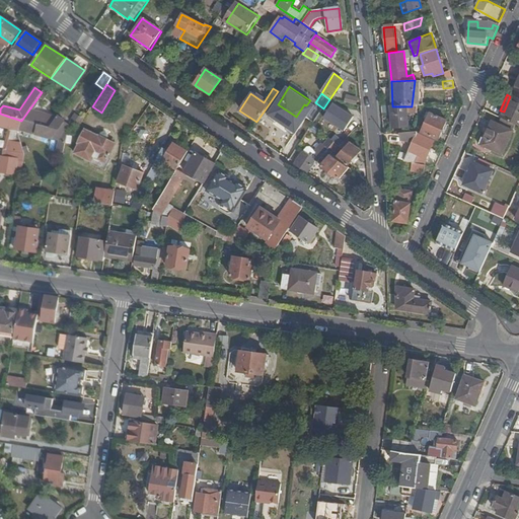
[(357,98),(346,96),(345,101),(356,104),(357,98)]
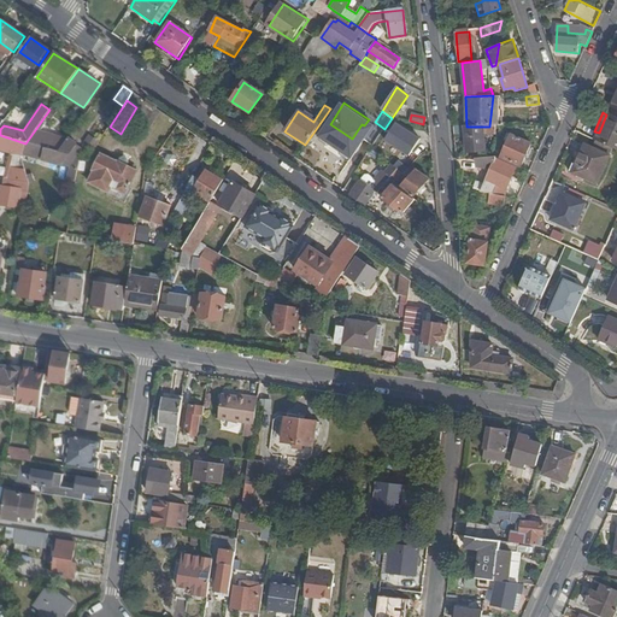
[(612,148),(616,150),(616,118),(606,115),(599,133),(594,131),(592,139),(597,141),(612,148)]
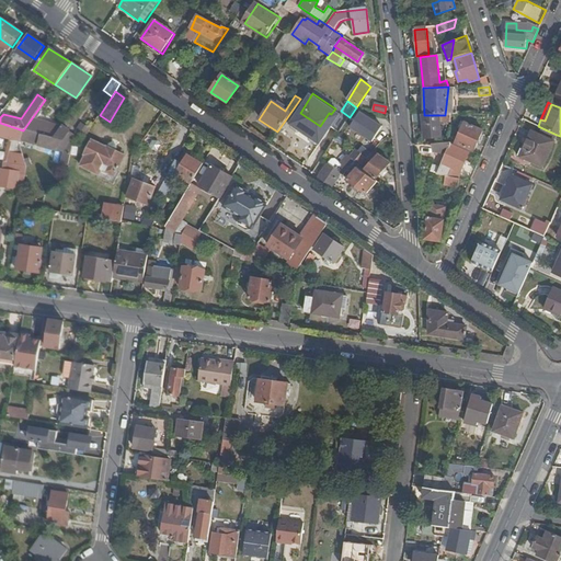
[(54,138),(63,126),(37,119),(44,110),(39,107),(23,130),(54,138)]
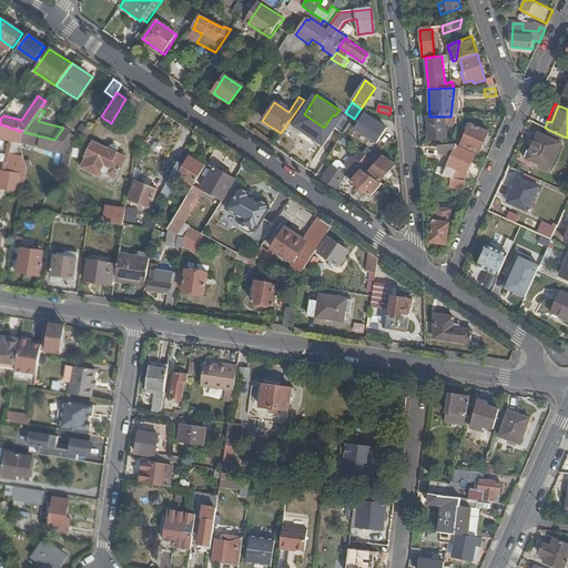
[(365,115),(355,130),(376,143),(386,129),(365,115)]
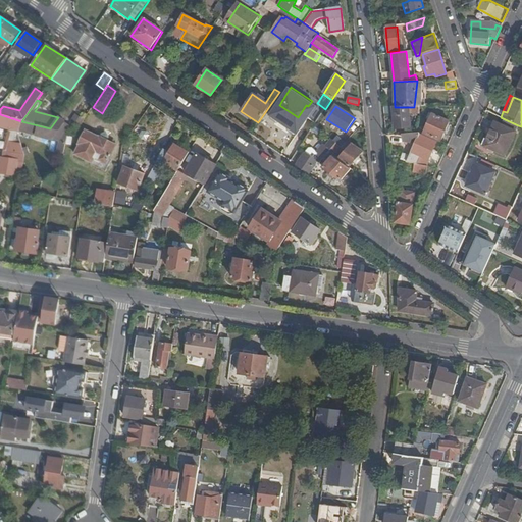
[(413,114),(414,107),(395,107),(393,107),(395,129),(410,128),(409,115),(413,114)]
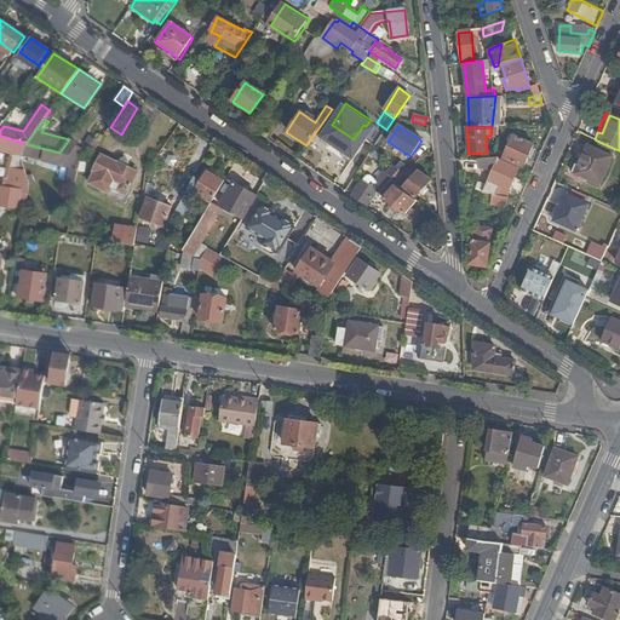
[(534,143),(514,135),(504,158),(523,167),(534,143)]
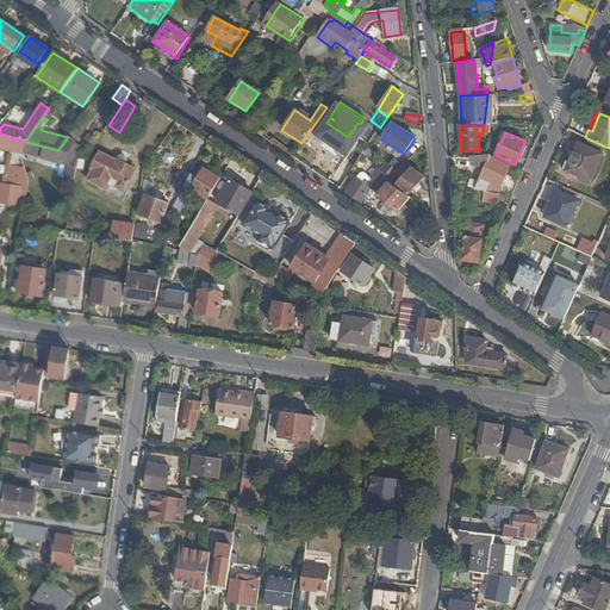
[(25,142),(0,134),(0,148),(13,151),(10,167),(18,169),(16,180),(29,182),(25,168),(18,166),(20,160),(22,154),(25,142)]
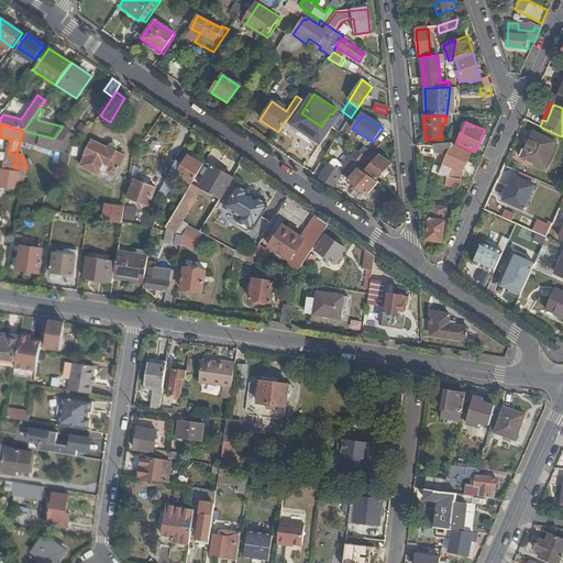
[(76,134),(84,140),(90,131),(81,125),(76,134)]
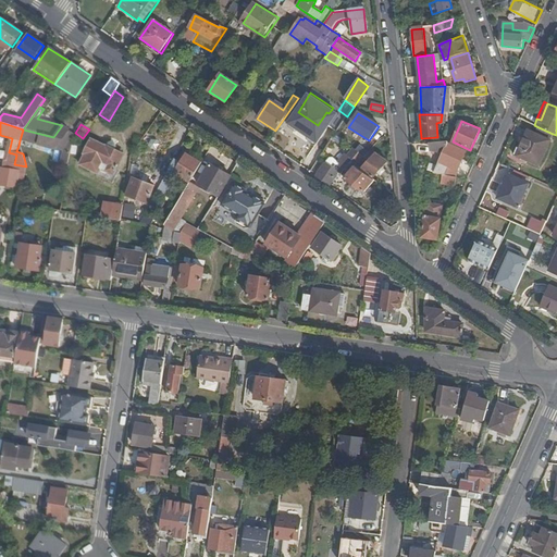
[(23,130),(20,140),(56,150),(70,131),(62,125),(53,137),(23,130)]
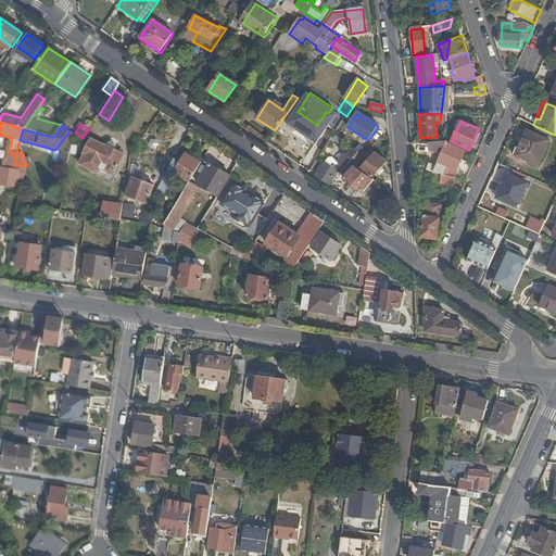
[(552,134),(538,127),(534,134),(527,130),(516,155),(539,166),(552,134)]
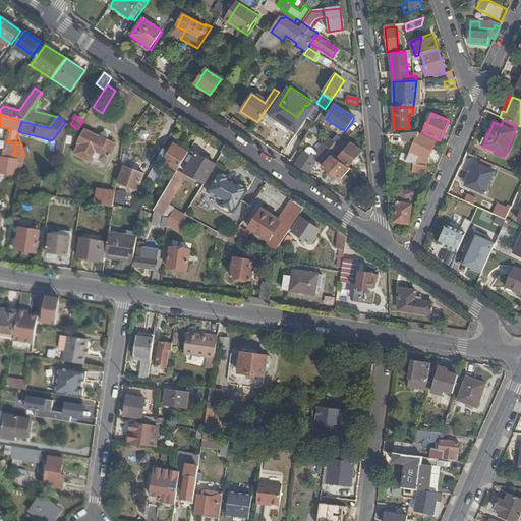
[(437,140),(411,128),(410,134),(410,138),(409,142),(407,162),(414,163),(416,164),(426,165),(428,160),(437,140)]
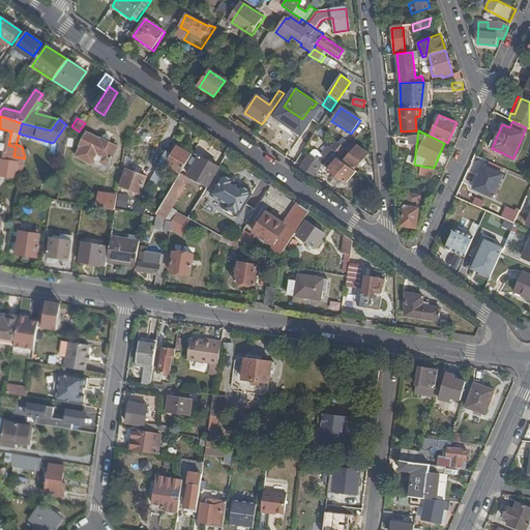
[(75,157),(94,167),(97,163),(109,168),(119,147),(100,138),(99,139),(86,133),(79,147),(80,148),(75,157)]
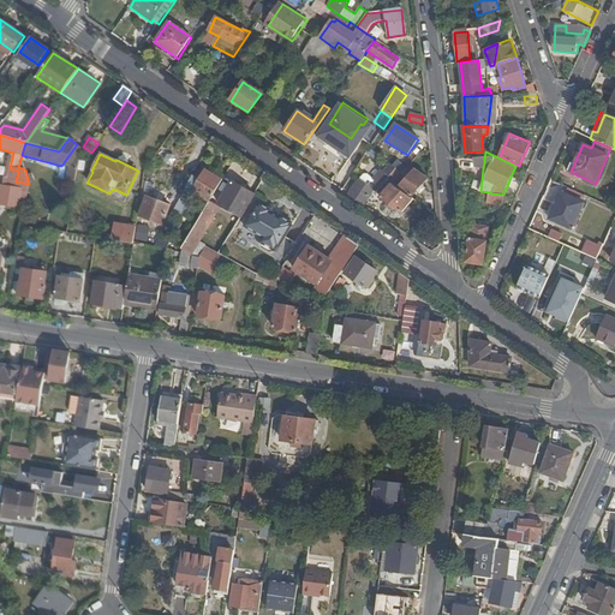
[(76,183),(81,159),(73,156),(69,181),(76,183)]
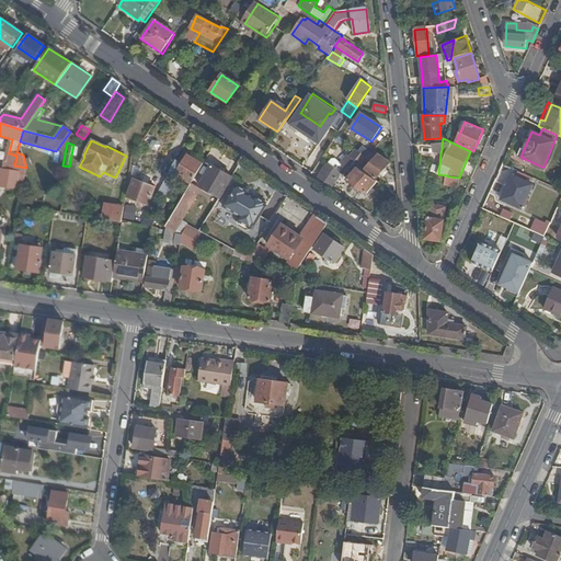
[(442,145),(433,145),(434,152),(441,153),(442,149),(442,145)]
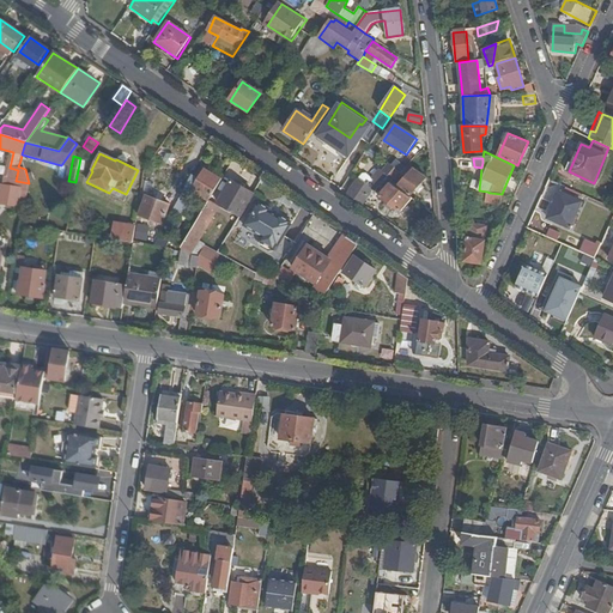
[(395,161),(392,167),(394,169),(400,174),(405,168),(395,161)]
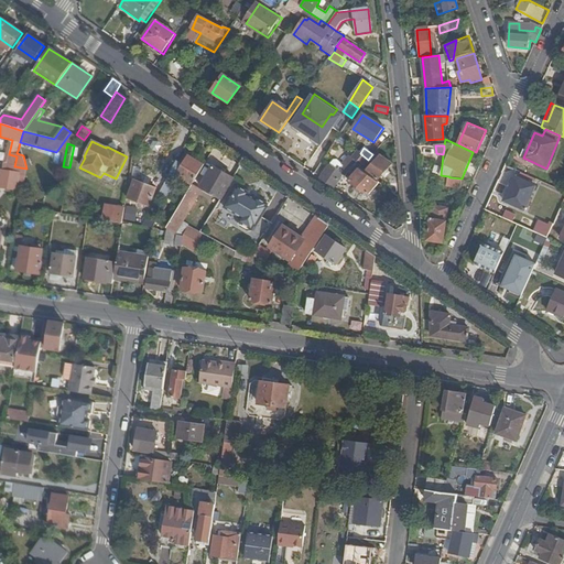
[(345,177),(358,161),(362,155),(360,153),(357,151),(338,172),(328,166),(320,180),(334,190),(343,176),(345,177)]
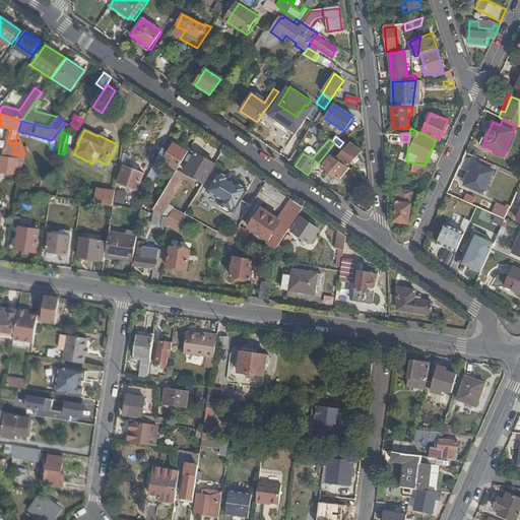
[(157,158),(146,180),(154,184),(166,164),(177,172),(188,152),(174,143),(169,151),(164,148),(157,158)]
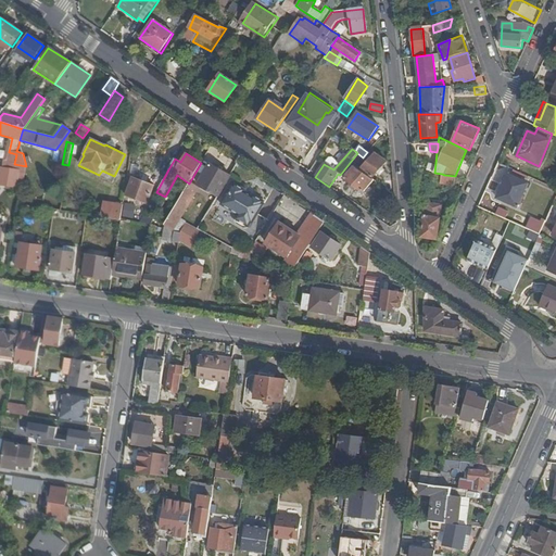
[(357,153),(353,159),(362,166),(367,161),(363,158),(357,153)]
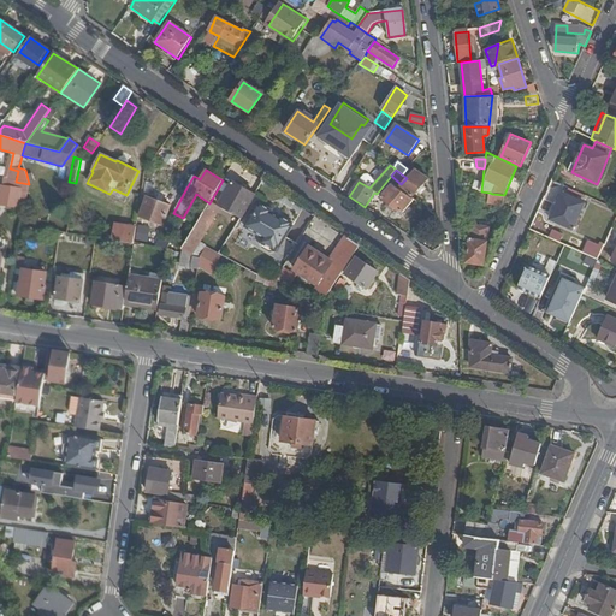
[(401,184),(397,188),(412,197),(427,179),(415,170),(407,178),(401,184)]
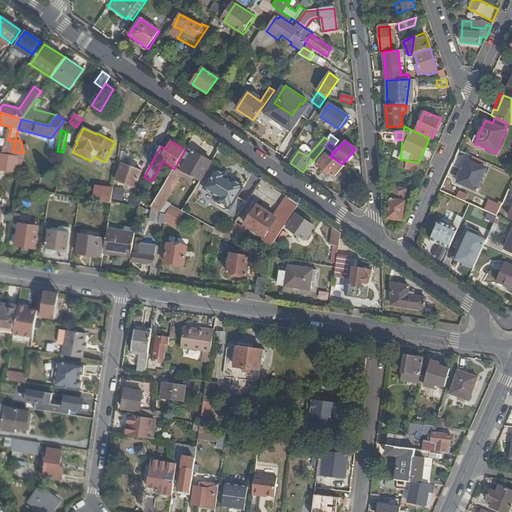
[(127,151),(120,150),(118,160),(126,162),(127,151)]
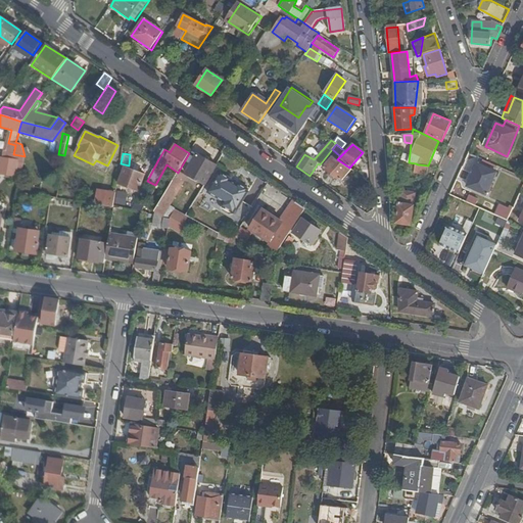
[(186,174),(204,185),(216,165),(197,154),(186,174)]
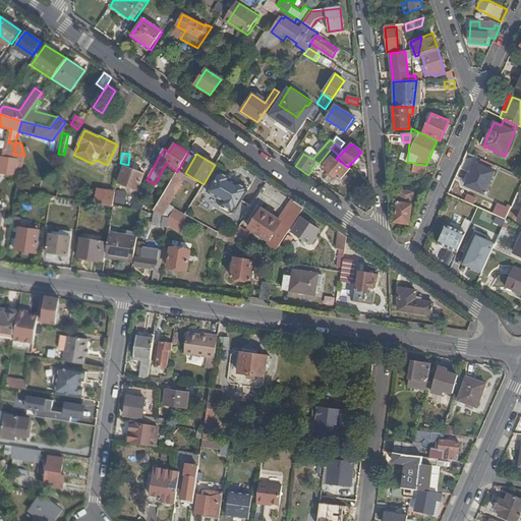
[(348,167),(336,159),(332,157),(322,168),(340,180),(350,169),(348,167)]
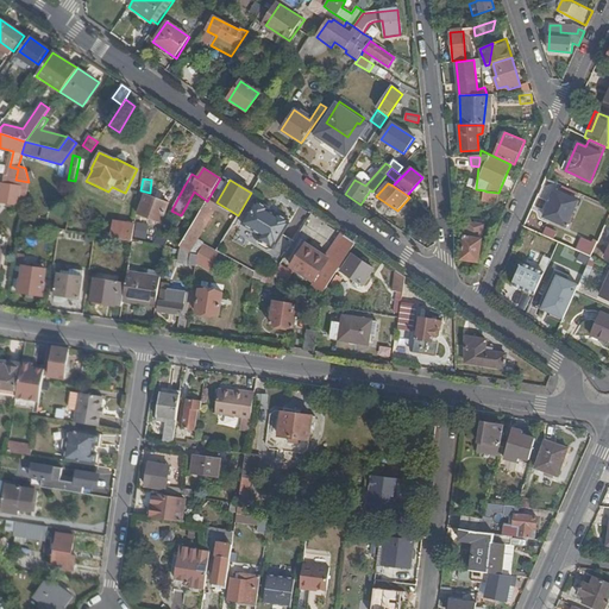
[(0,184),(0,187),(0,202),(17,205),(20,187),(0,184)]
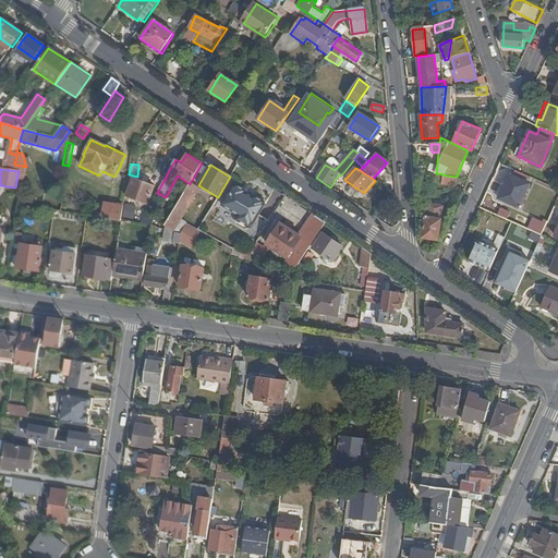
[(519,207),(532,178),(512,169),(499,198),(519,207)]
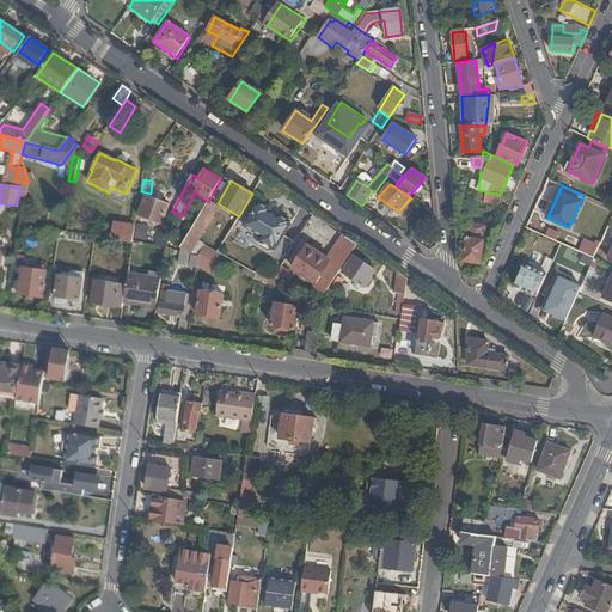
[(489,193),(487,191),(484,201),(500,203),(501,195),(501,194),(489,193)]
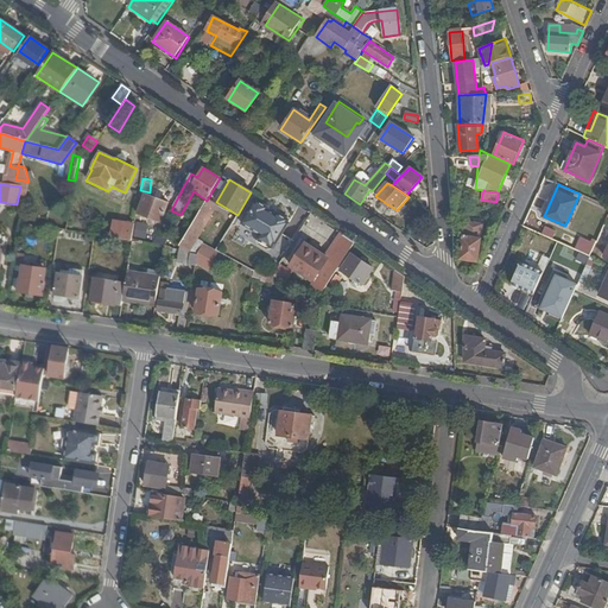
[(145,195),(137,214),(162,223),(169,203),(145,195)]
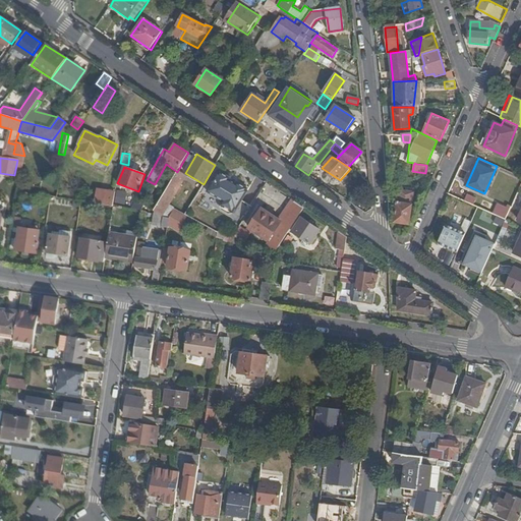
[(185,177),(177,172),(154,212),(162,217),(169,218),(175,208),(170,206),(185,177)]
